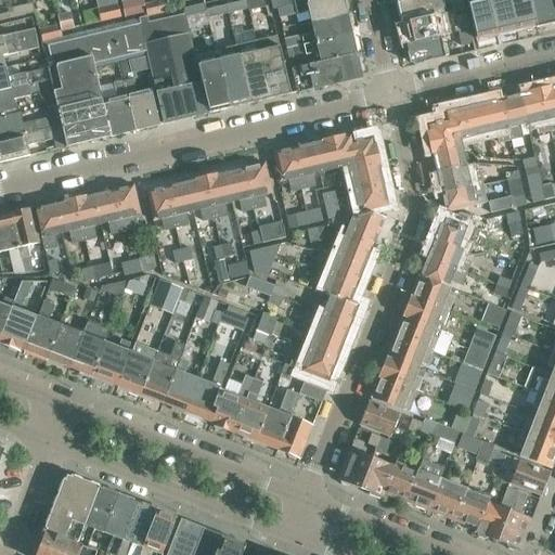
[(137,0),(119,4),(123,18),(140,14),(145,13),(143,4),(141,0),(137,0)]
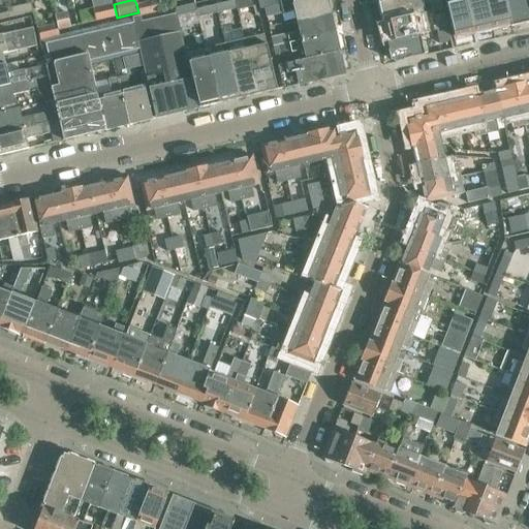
[(139,17),(159,12),(155,0),(153,0),(136,4),(138,12),(139,17)]
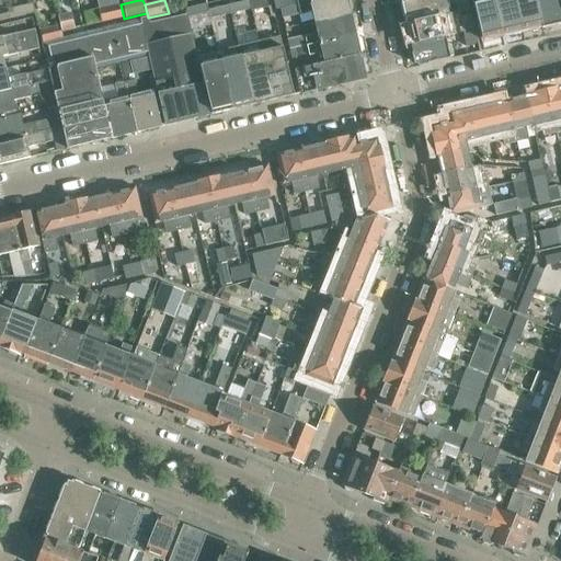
[(229,13),(250,9),(248,0),(228,6),(229,13)]
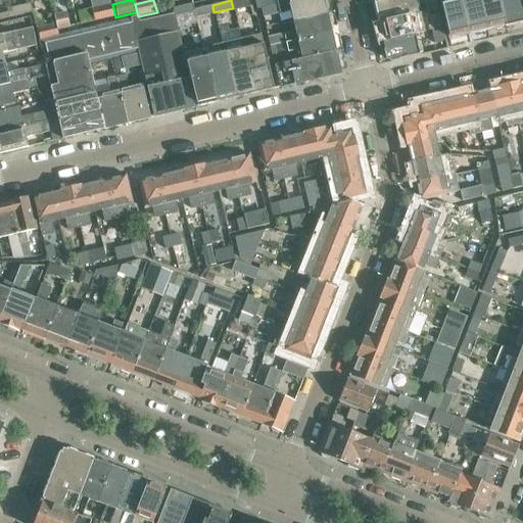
[(232,0),(231,0),(233,8),(234,10),(249,6),(247,0),(232,0)]
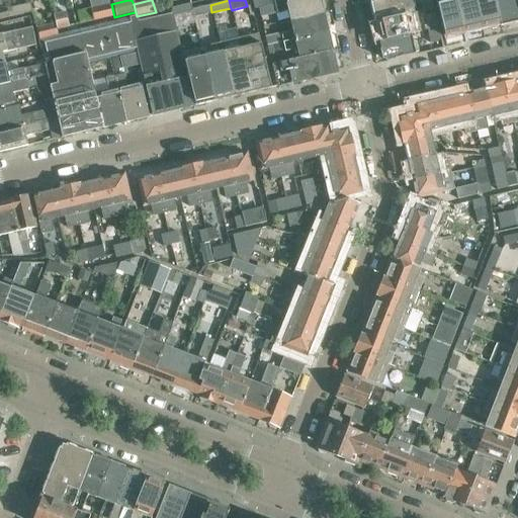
[(258,7),(274,4),(288,0),(251,0),(254,9),(258,8),(258,7)]
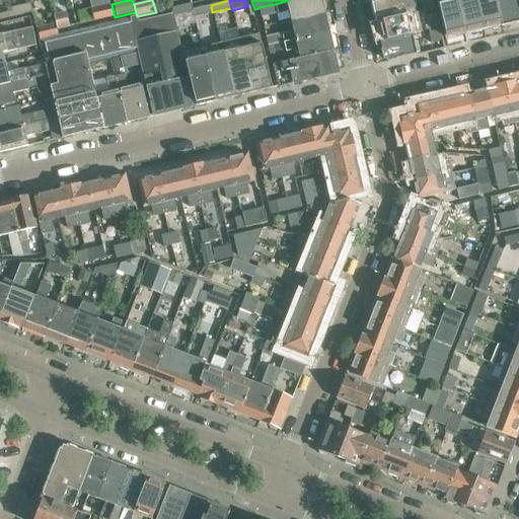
[(286,11),(288,20),(322,13),(319,0),(289,0),(275,4),(258,7),(258,8),(261,16),(286,11)]
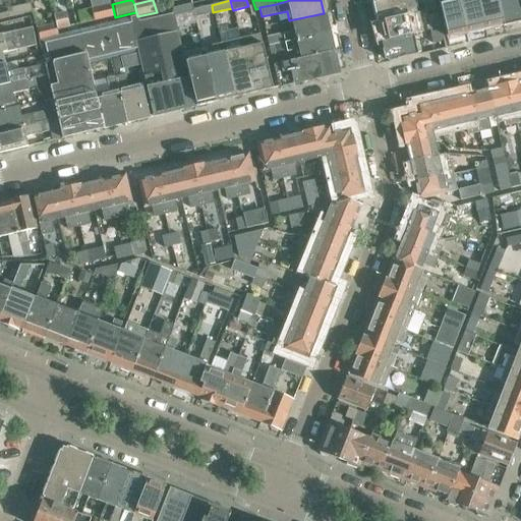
[(377,22),(405,16),(415,13),(412,0),(385,0),(371,3),(377,22)]
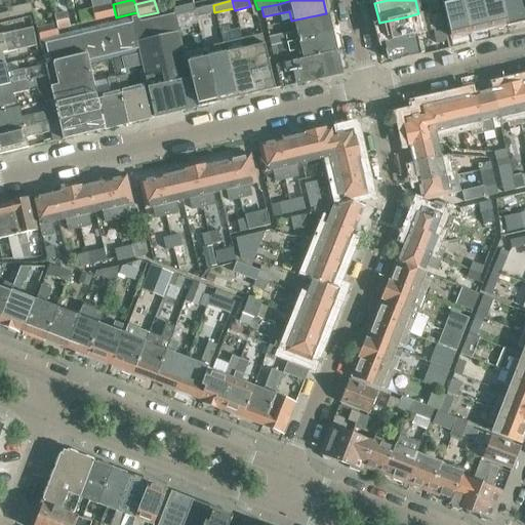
[(439,9),(436,0),(426,3),(428,12),(439,9)]
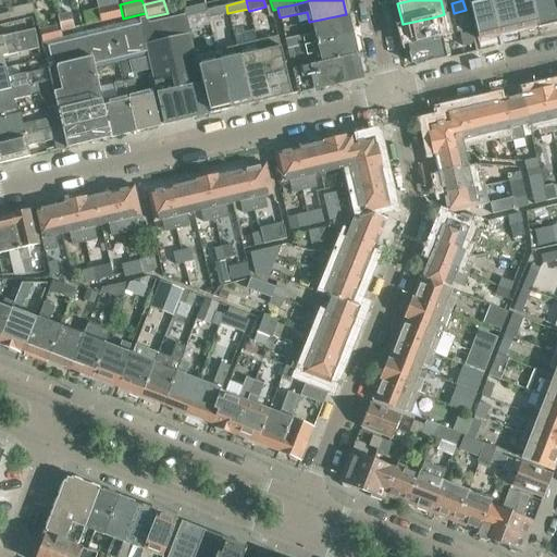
[(498,35),(490,0),(478,0),(479,4),(469,7),(477,40),(480,39),(481,41),(494,38),(493,36),(498,35)]
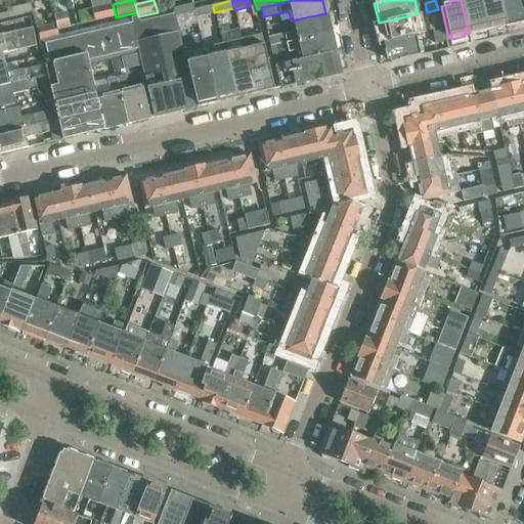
[(480,0),(461,0),(469,33),(473,32),(473,34),(487,31),(487,29),(487,28),(480,0)]
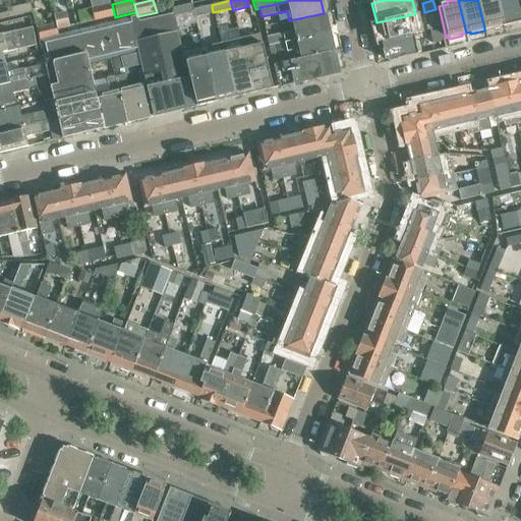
[(503,25),(497,0),(477,0),(484,27),(488,27),(489,29),(503,25)]
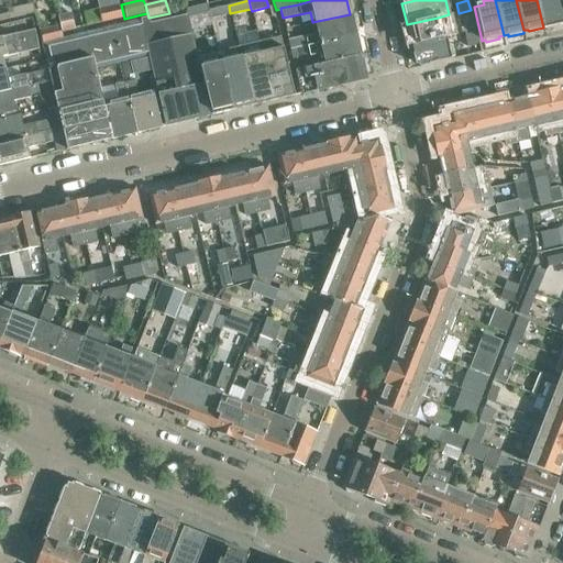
[(544,30),(562,25),(562,0),(537,0),(543,28),(544,30)]
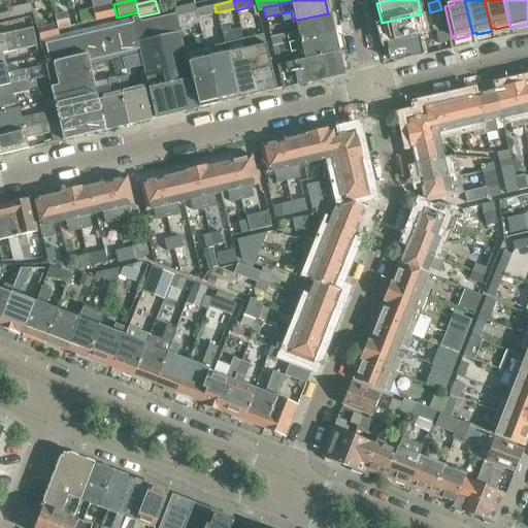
[(195,11),(195,9),(194,3),(173,8),(175,17),(195,11)]
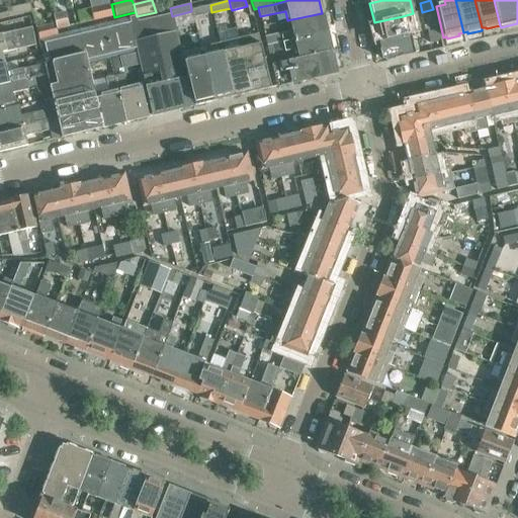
[(29,4),(6,9),(4,9),(6,18),(6,20),(31,14),(29,4)]
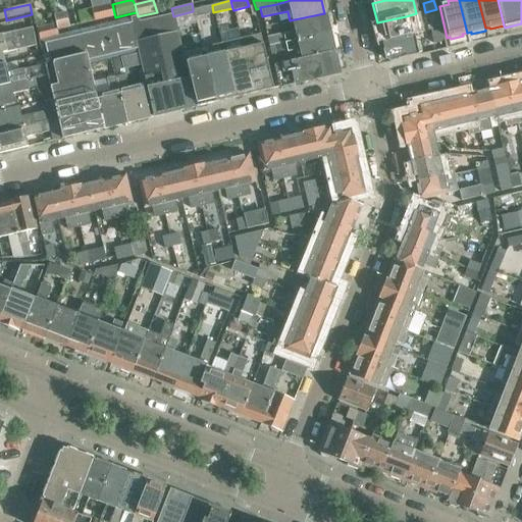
[(109,5),(89,9),(92,21),(112,16),(109,5)]
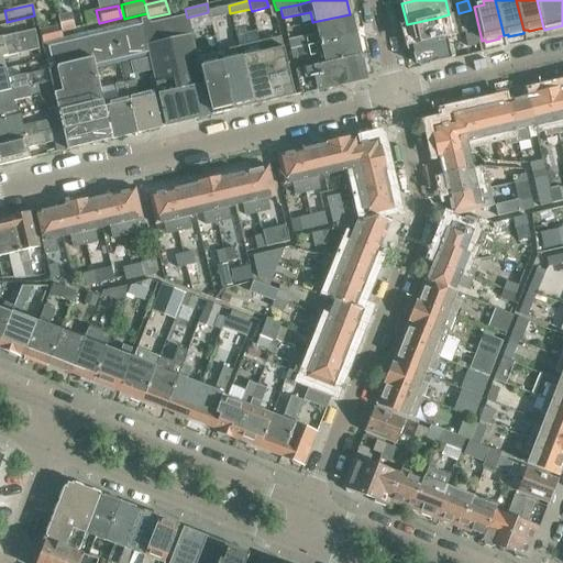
[(208,10),(208,12),(210,19),(230,13),(229,6),(208,10)]
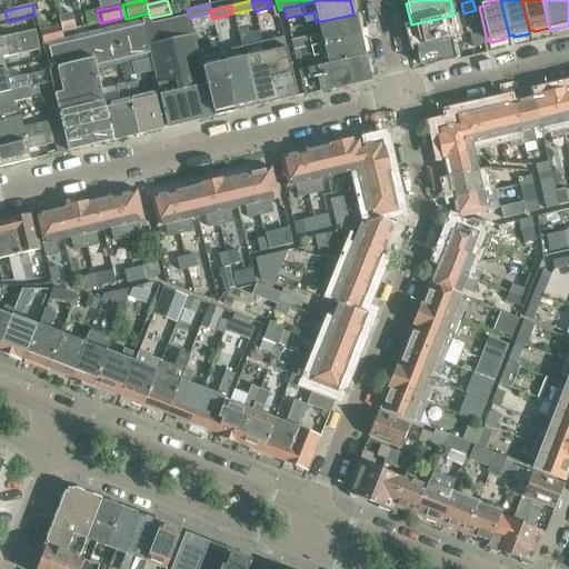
[(171,13),(150,18),(141,20),(147,45),(167,128),(212,117),(198,57),(189,18),(187,9),(171,13)]
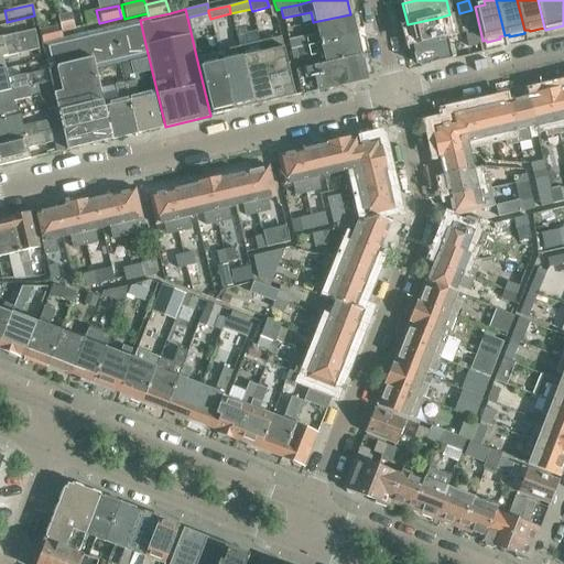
[(83,26),(99,23),(96,10),(80,13),(83,26)]
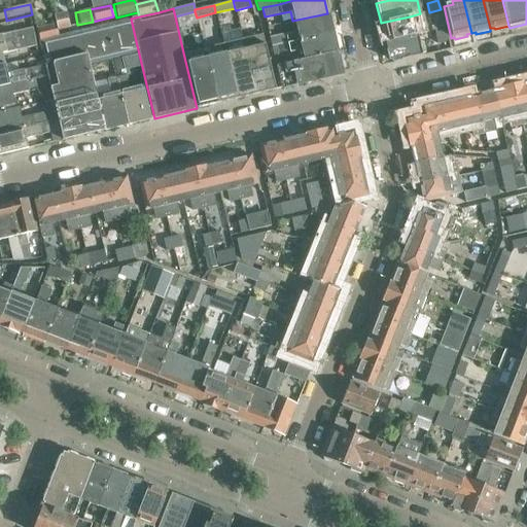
[(70,28),(69,27),(66,11),(51,14),(54,24),(56,31),(70,28)]
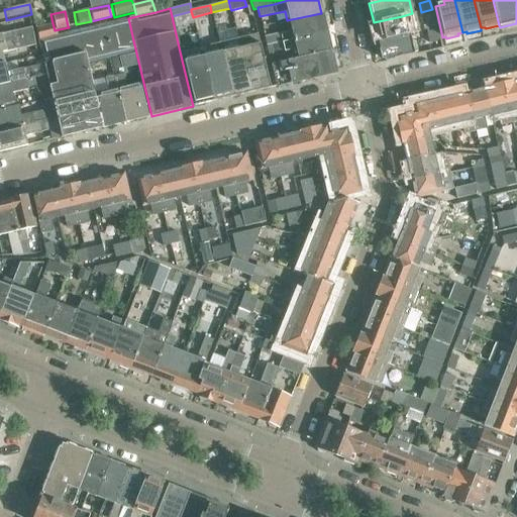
[(267,45),(283,42),(325,32),(321,13),(287,20),(290,30),(264,36),(267,45)]
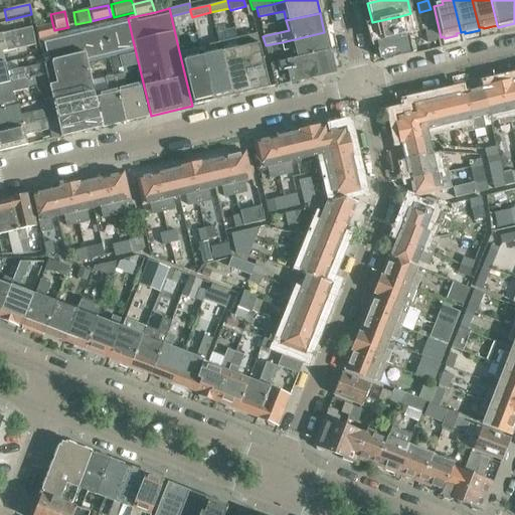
[(423,30),(435,28),(432,13),(420,16),(423,30)]
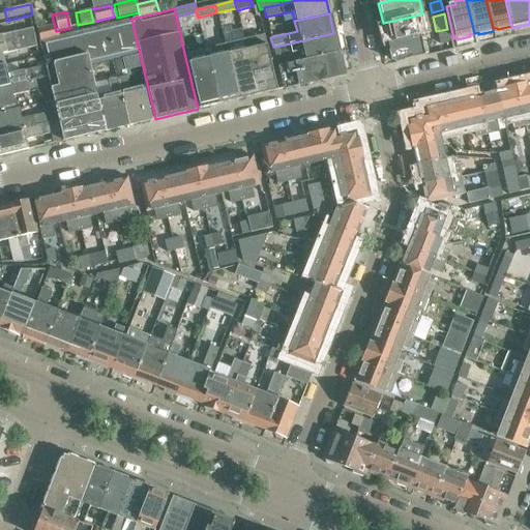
[(383,23),(387,42),(417,36),(412,17),(383,23)]
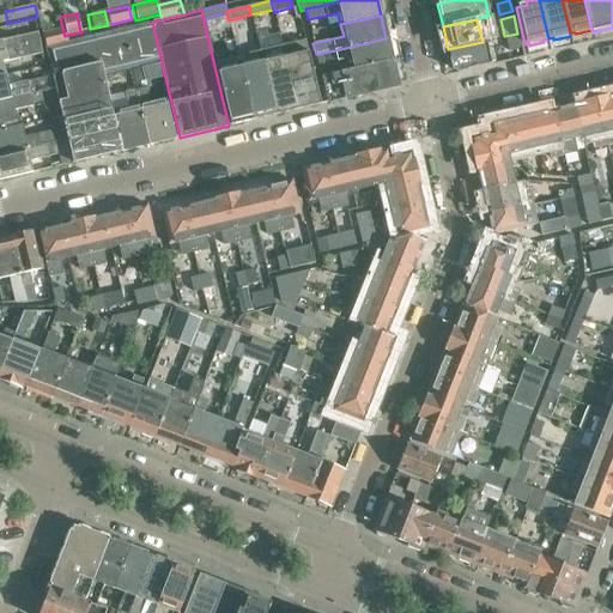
[(93,36),(99,62),(158,48),(152,22),(93,36)]
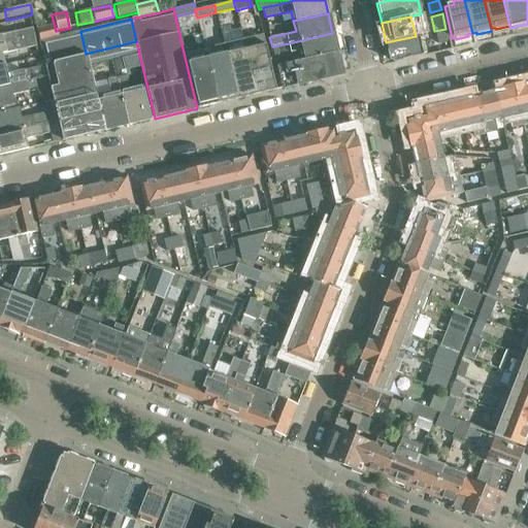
[(57,36),(56,31),(54,24),(35,28),(38,40),(57,36)]
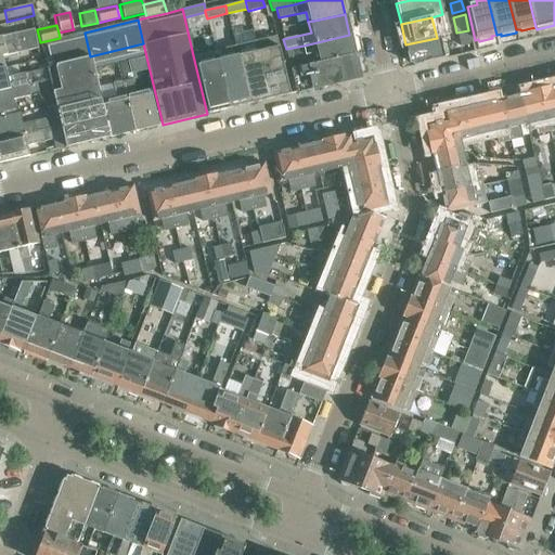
[(0,46),(16,42),(35,38),(34,29),(0,36),(0,46)]
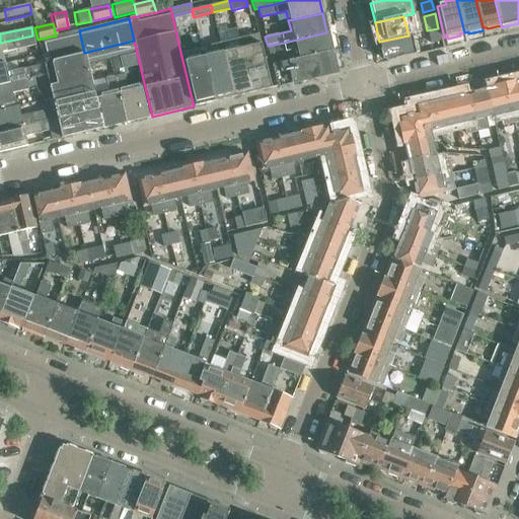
[(427,30),(432,50),(443,48),(438,28),(427,30)]
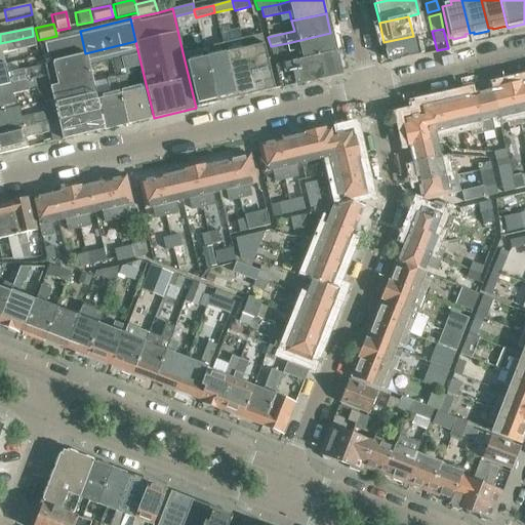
[(301,61),(335,52),(330,33),(287,43),(271,46),(273,55),(298,49),(301,59),(301,61)]
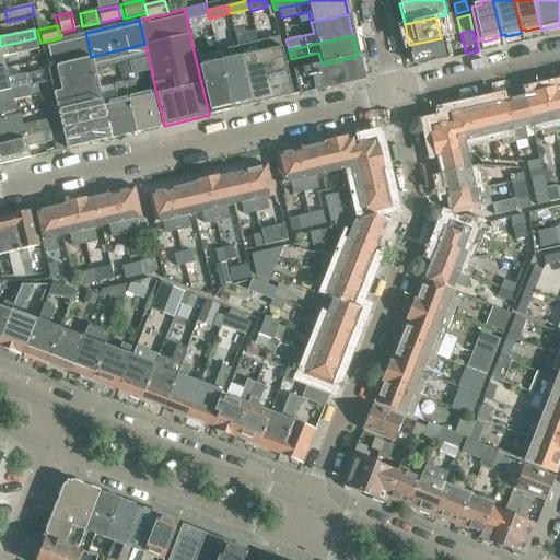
[(257,42),(271,101),(292,95),(279,36),(257,42)]
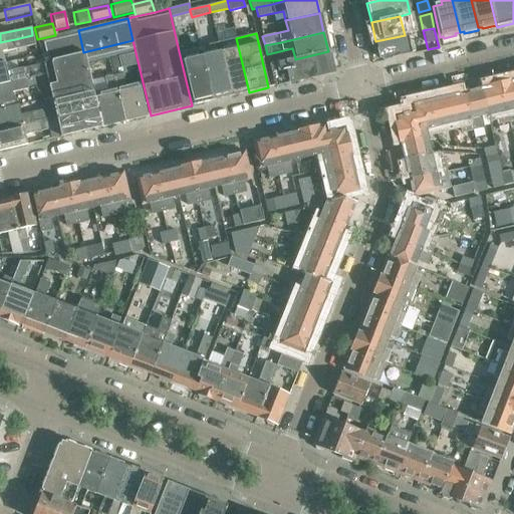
[(383,60),(413,53),(408,34),(405,35),(375,41),(379,58),(378,58),(382,60),(383,60)]
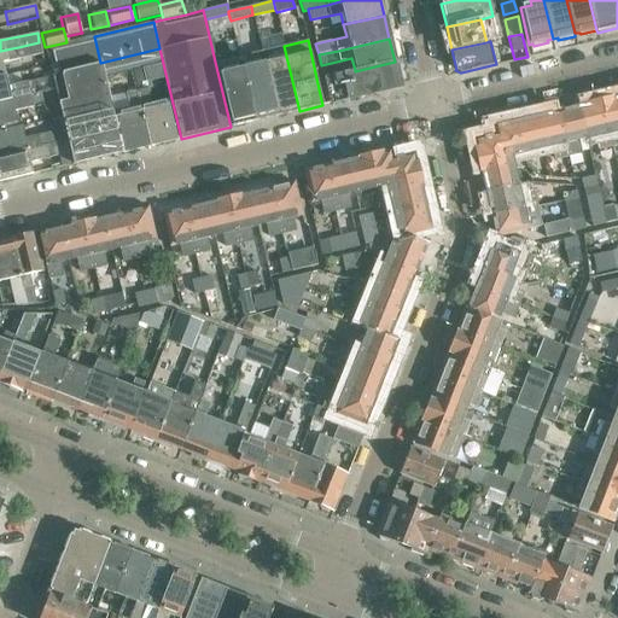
[(0,76),(5,76),(1,62),(41,53),(39,42),(18,47),(0,51),(0,76)]
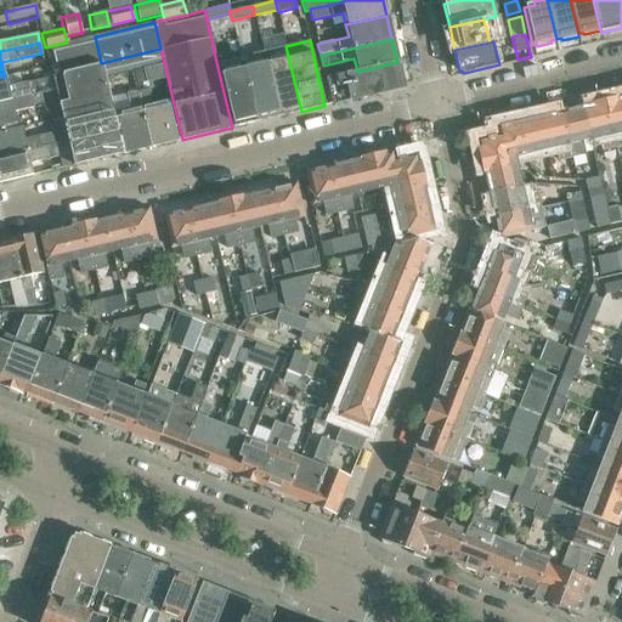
[(278,117),(301,112),(286,46),(263,51),(278,117)]
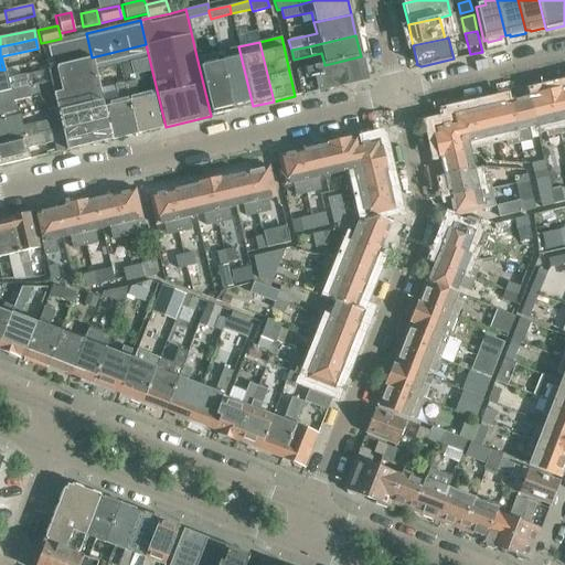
[(253,106),(238,46),(219,51),(233,110),(253,106)]
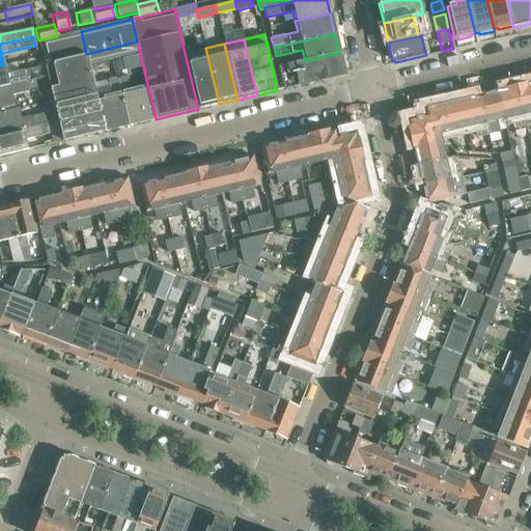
[(198,109),(219,104),(205,48),(185,53),(198,109)]
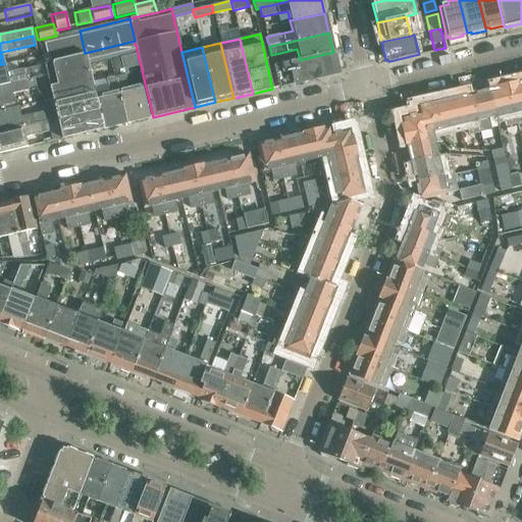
[(300,60),(300,59),(273,65),(278,88),(334,74),(337,70),(333,52),(300,60)]
